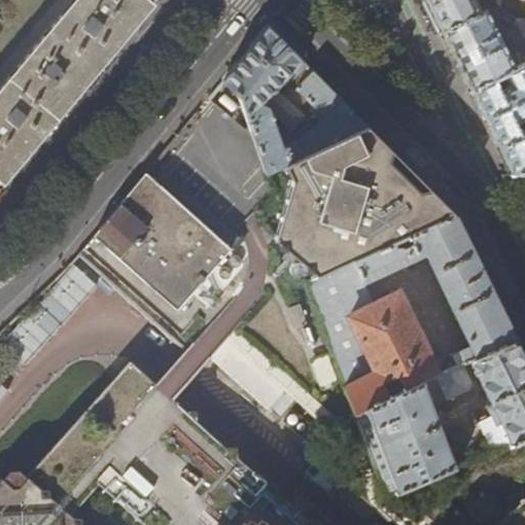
[(74,0),(0,91),(0,179),(4,185),(12,175),(41,141),(98,73),(159,0),(74,0)]
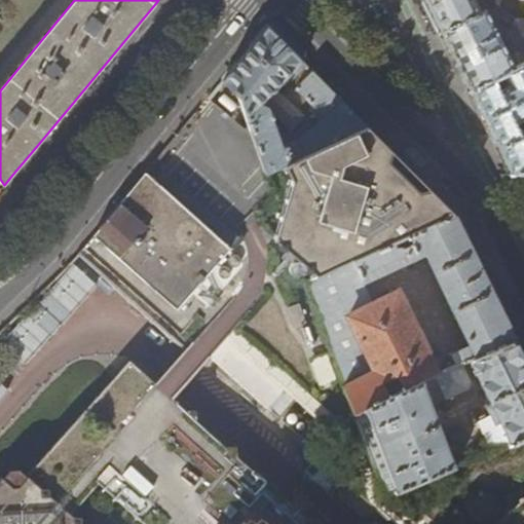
[(0,0),(0,90),(74,0),(0,0)]
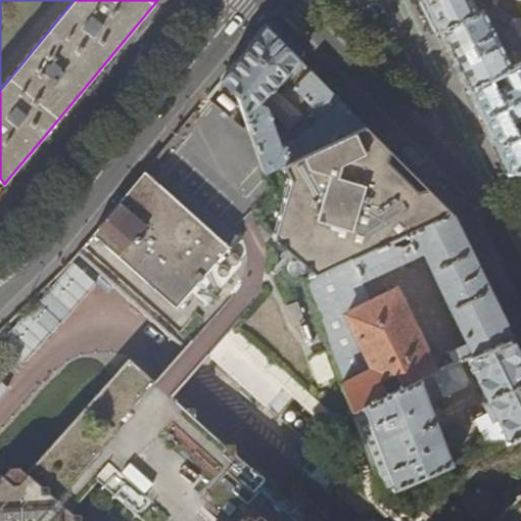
[(487,0),(488,8),(492,6),(492,0),(422,0),(438,33),(479,12),(473,0),(487,0)]
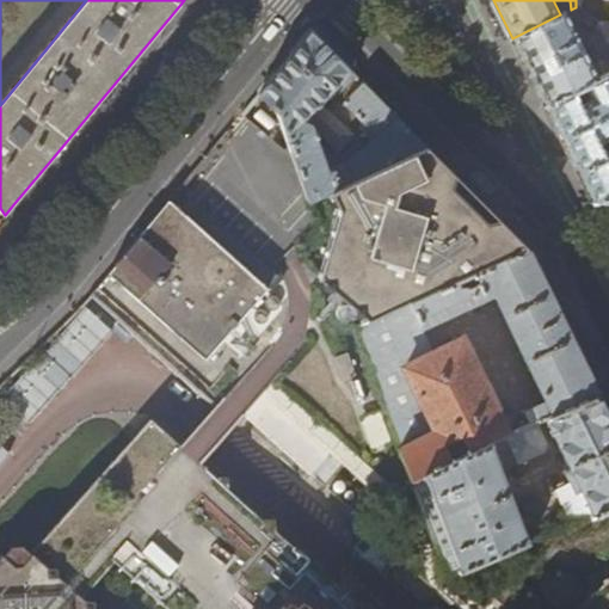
[(608,0),(576,0),(576,7),(582,11),(580,0),(608,0)]
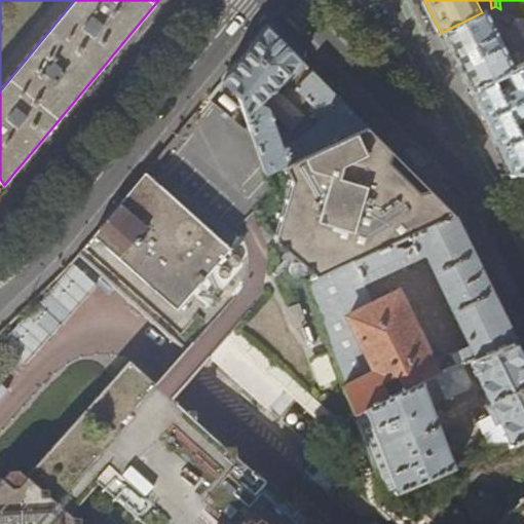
[(500,9),(495,6),(491,8),(482,12),(441,33),(455,62),(470,91),(519,68),(518,65),(515,66),(493,23),(502,19),(510,24),(513,19),(500,9)]
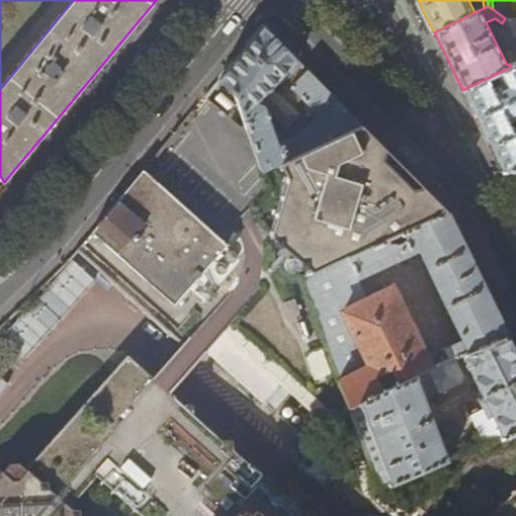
[(282,163),(290,159),(284,147),(280,149),(266,109),(259,105),(299,63),(272,34),(265,27),(232,66),(221,80),(237,98),(264,170),(282,163)]
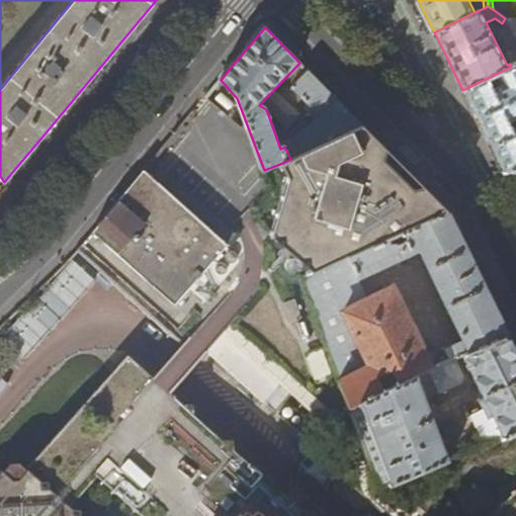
[(515,64),(511,67),(462,90),(480,126),(503,173),(515,170),(515,64)]
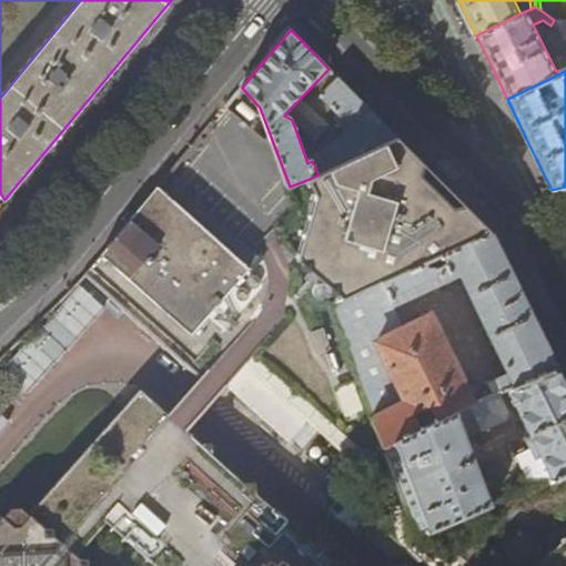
[(400,140),(339,79),(319,99),(350,130),(336,143),(312,161),(319,174),(400,140)]
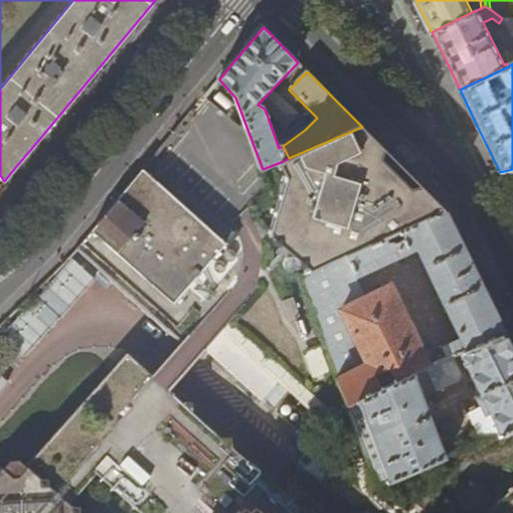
[(312,268),(446,209),(371,136),(362,127),(289,158),(281,162),(286,174),(277,208),(271,231),(293,251),(312,268)]
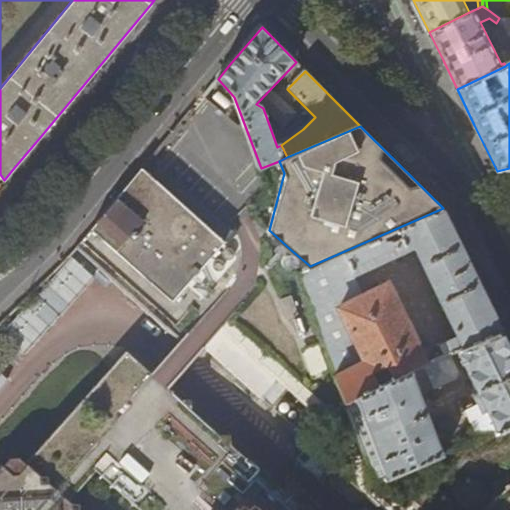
[(92,230),(171,301),(224,243),(143,169),(92,230)]
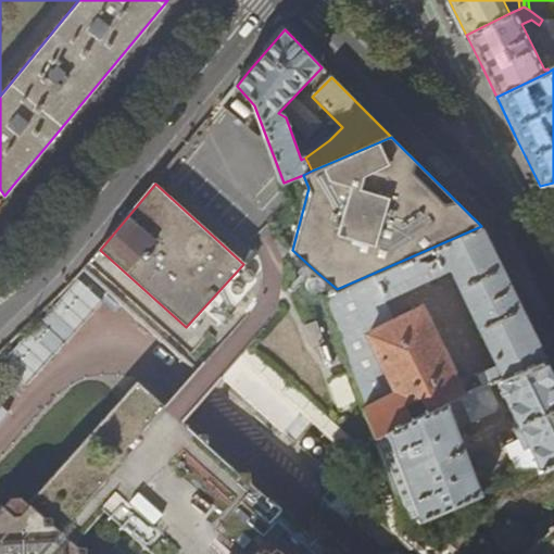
[(491,382),(498,380),(545,359),(533,334),(481,226),(337,289),(325,294),(377,435),(464,395),(423,311),(418,309),(395,319),(385,296),(451,266),(499,366),(478,375),(483,387),(491,382)]
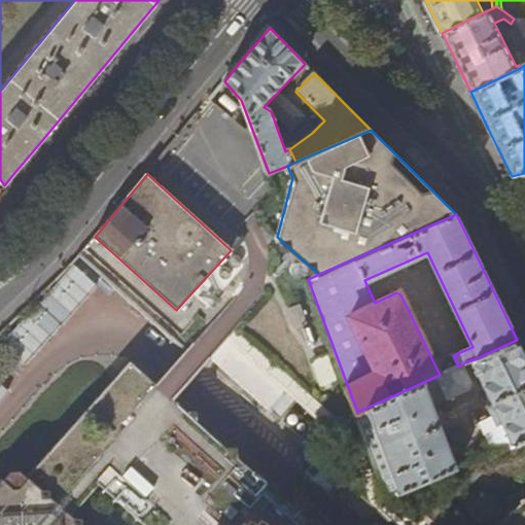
[(304,305),(292,309),(300,328),(311,324),(304,305)]
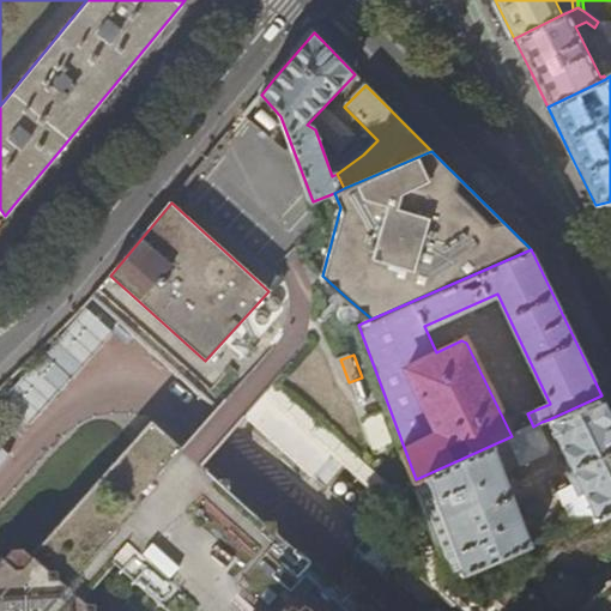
[(419,508),(277,382),(248,416),(316,477),(334,457),(388,503),(366,527),(415,573),(422,574),(455,605),(461,604),(469,610),(485,610),(489,608),(491,610),(509,610),(484,590),(478,597),(446,575),(419,508)]
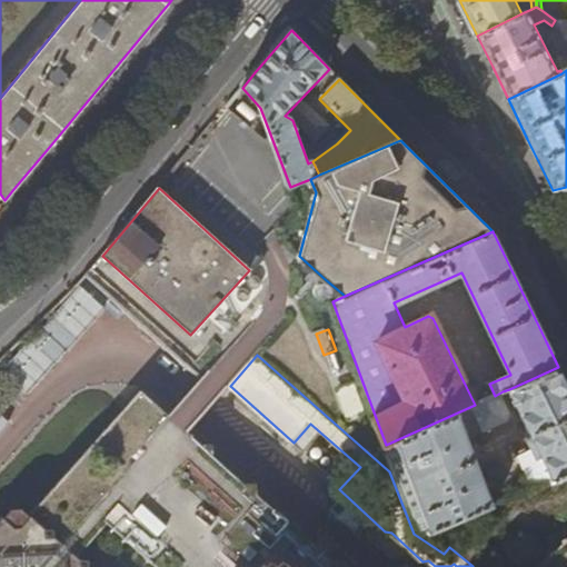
[(566,384),(558,367),(509,389),(531,436),(527,438),(538,461),(543,459),(554,480),(566,475),(566,384)]
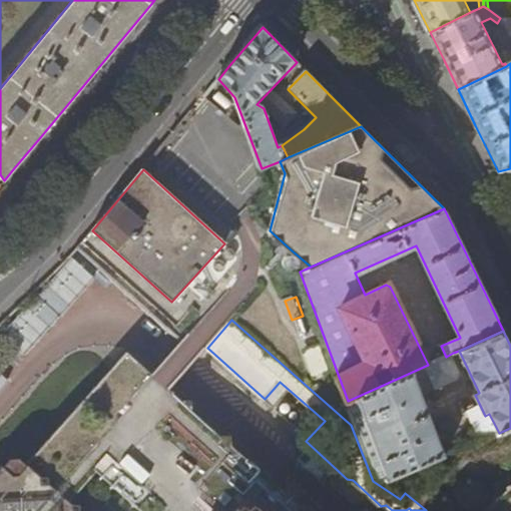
[(212,510),(252,467),(130,352),(28,465),(68,500),(96,468),(142,510),(212,510)]
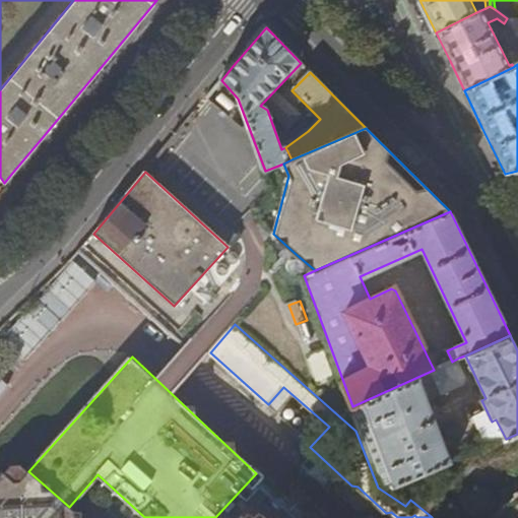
[(459,358),(452,362),(434,370),(352,406),(383,489),(450,461),(427,400),(463,384),(466,379),(459,358)]
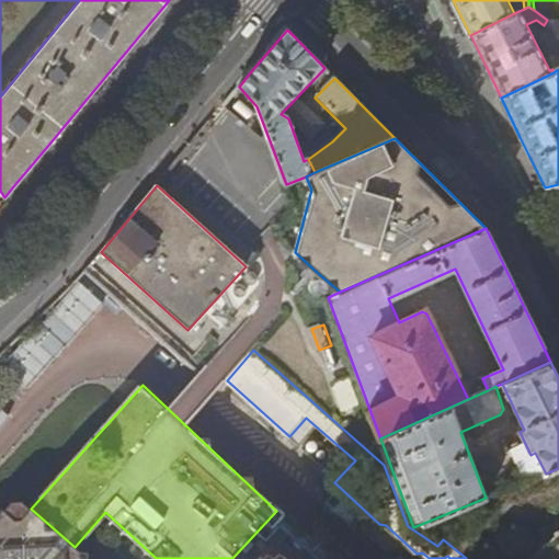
[(88,558),(75,547),(31,509),(22,518),(21,520),(19,520),(15,520),(14,520),(13,518),(3,510),(0,513),(0,558),(88,558)]
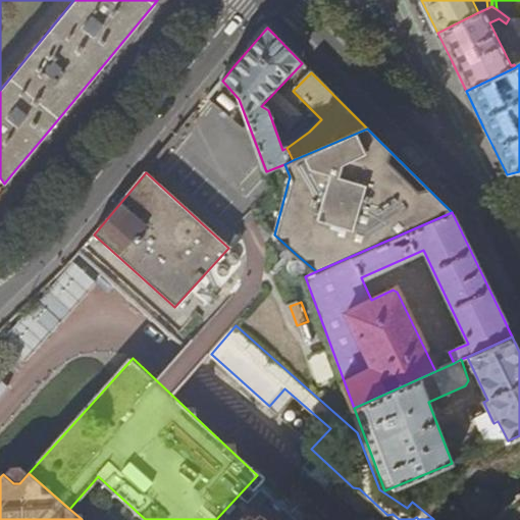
[(306,519),(257,475),(216,519),(306,519)]
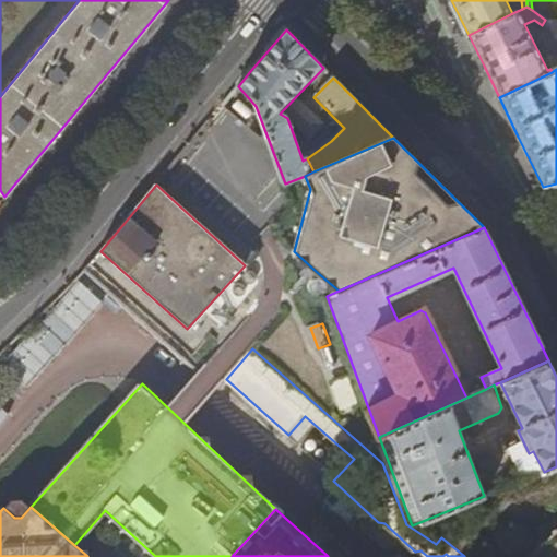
[(556,533),(535,556),(556,556),(556,533)]
